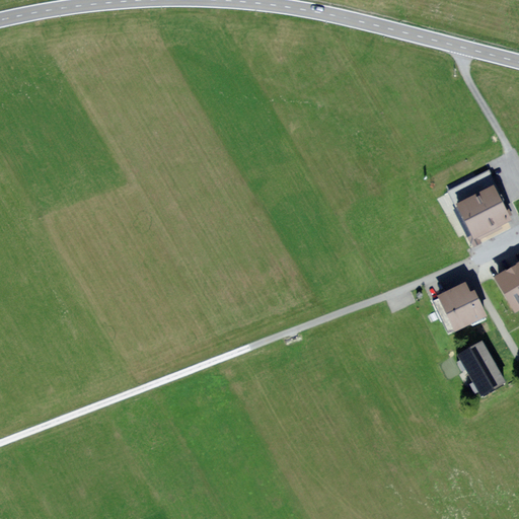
[(470,226),(474,235),(477,233),(483,231),(510,217),(501,200),(492,182),(457,201),(470,226)]
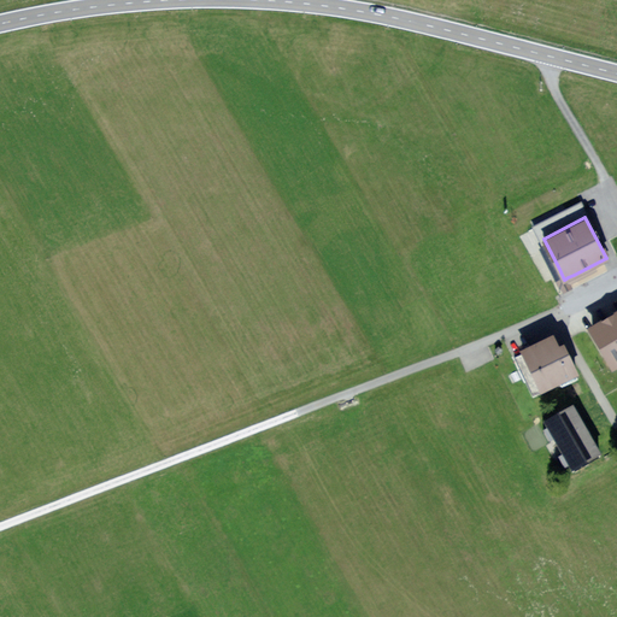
[(548,274),(558,292),(571,286),(568,277),(564,280),(559,269),(548,274)]
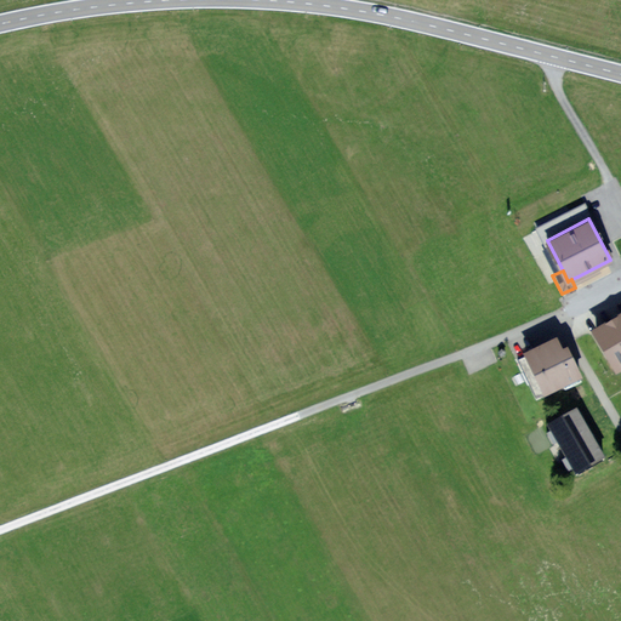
[(620,311),(592,329),(615,368),(620,364),(620,311)]
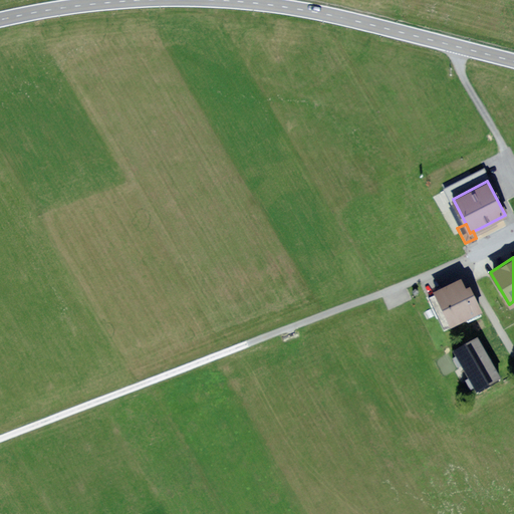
[(434,290),(450,324),(480,310),(469,288),(464,276),(434,290)]
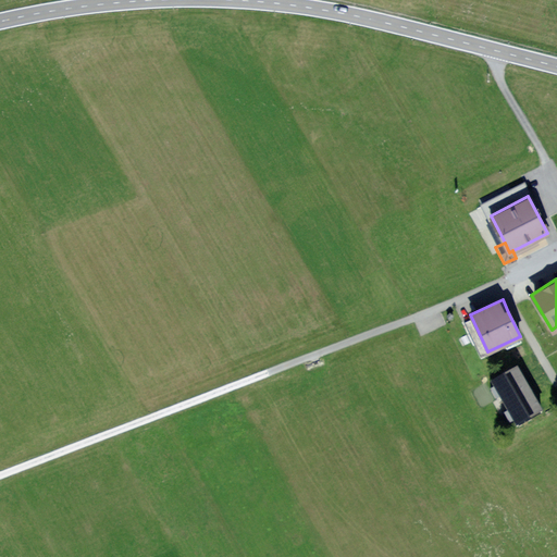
[(492,376),(518,421),(542,407),(529,383),(516,362),(492,376)]
